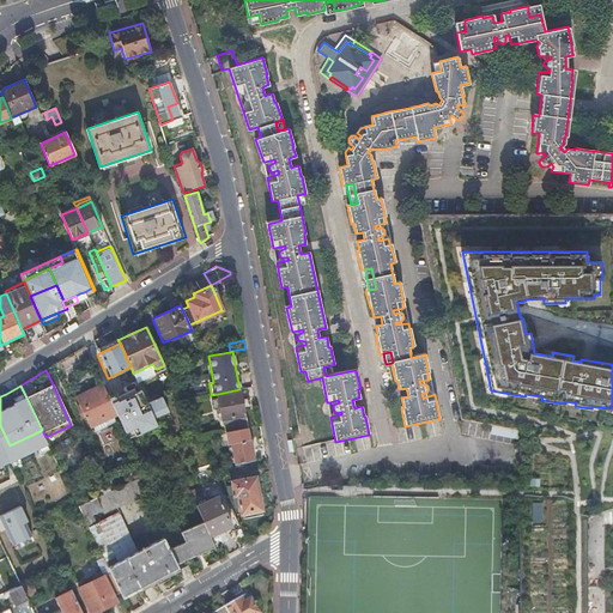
[(102,419),(115,412),(103,386),(77,398),(89,426),(103,420),(102,419)]
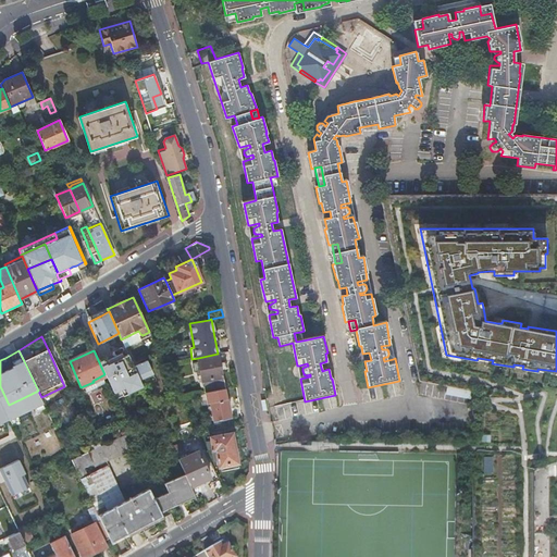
[(144,385),(141,378),(153,372),(148,357),(133,362),(128,351),(102,361),(115,396),(144,385)]
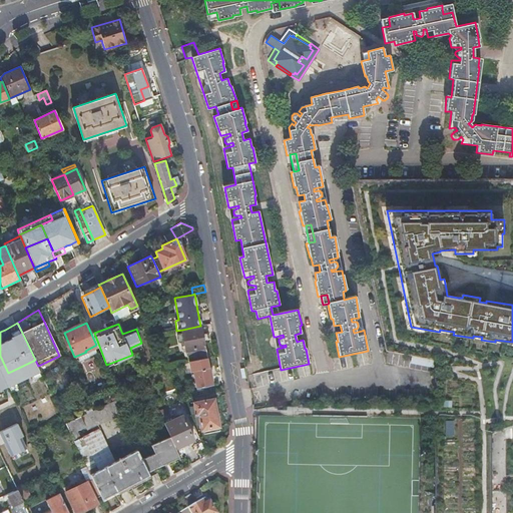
[(201,326),(200,326),(182,330),(188,361),(207,358),(204,340),(209,338),(208,333),(203,334),(201,326)]
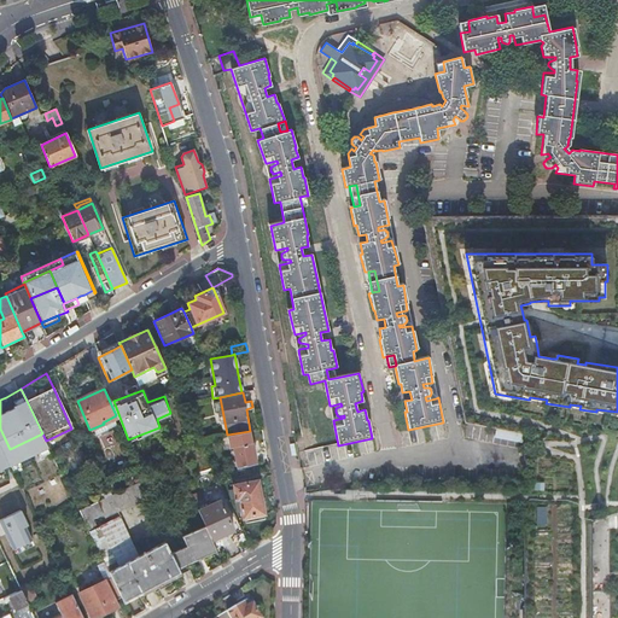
[(252,444),(250,431),(227,435),(229,448),(233,447),(237,447),(240,467),(256,464),(252,444)]
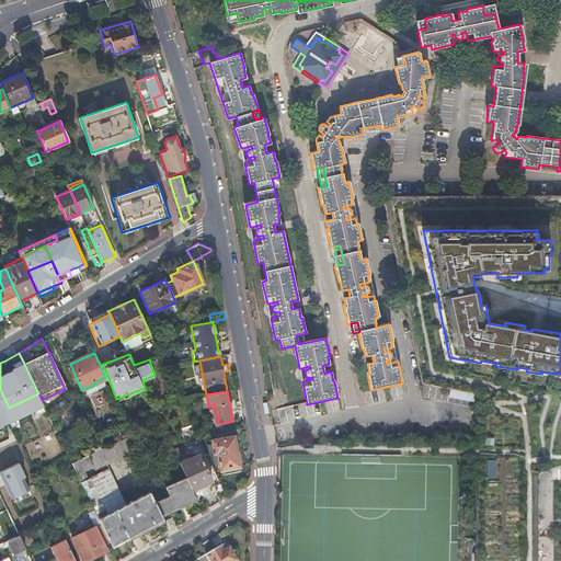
[(95,470),(139,450),(133,435),(102,449),(88,455),(93,467),(95,470)]
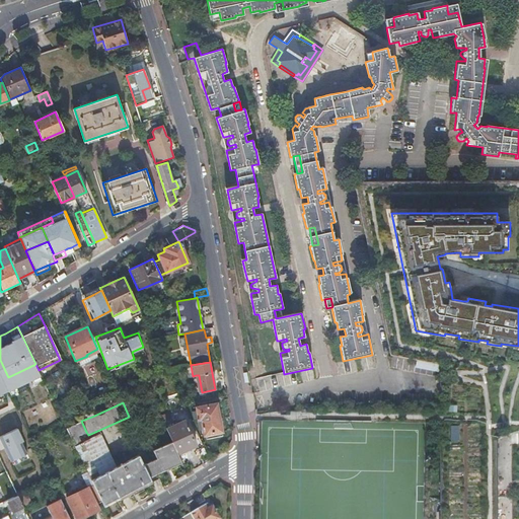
[(204,436),(222,432),(220,422),(216,403),(196,408),(198,420),(201,420),(204,436)]
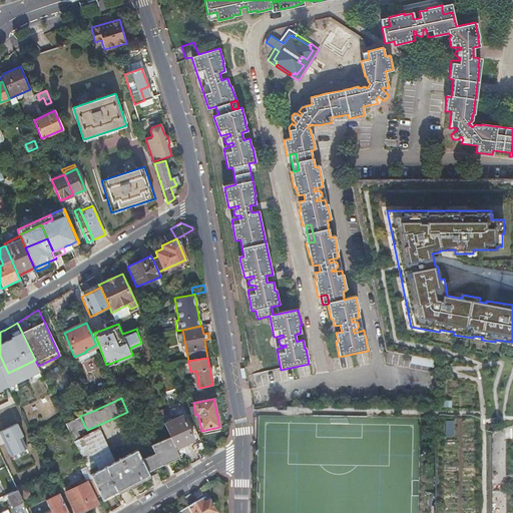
[(181,415),(163,424),(169,437),(175,450),(187,444),(194,441),(181,415)]
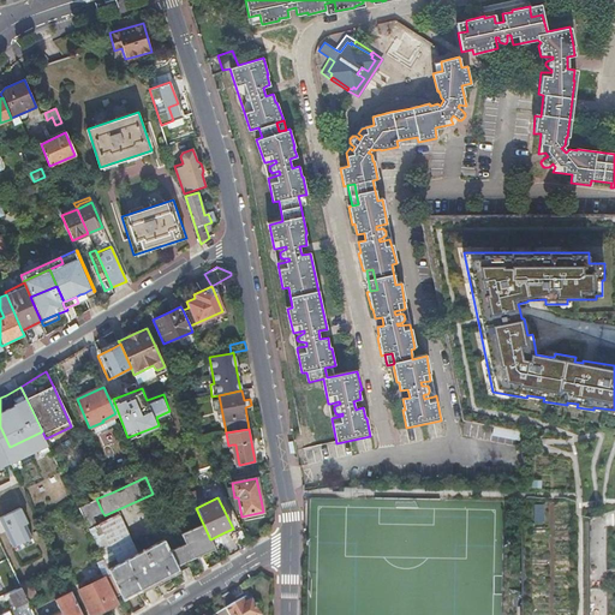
[(102,512),(96,499),(78,508),(84,520),(90,517),(102,512)]
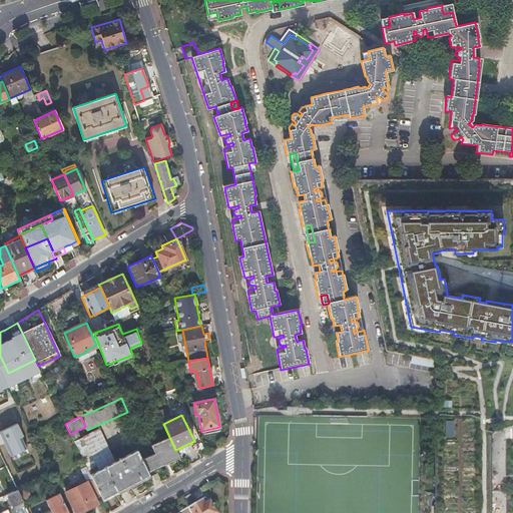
[(446,420),(445,434),(454,435),(455,421),(446,420)]
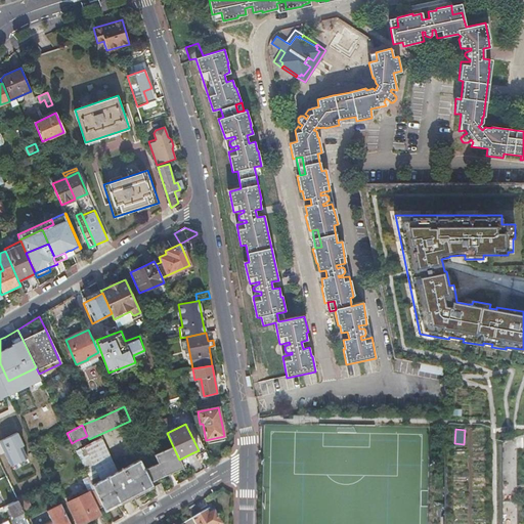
[(0,448),(16,483),(37,473),(17,434),(0,442),(0,448)]
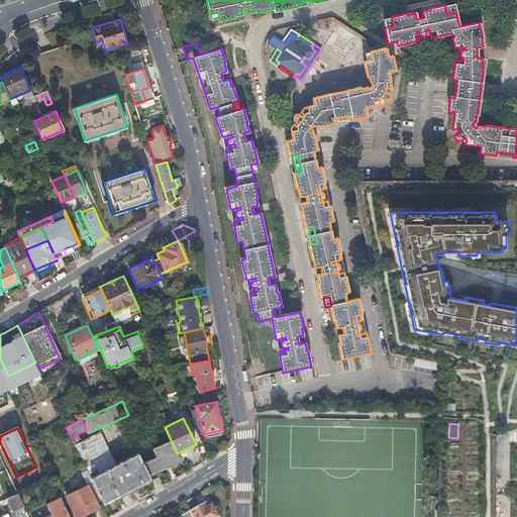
[(106,471),(115,466),(98,433),(90,438),(106,471)]
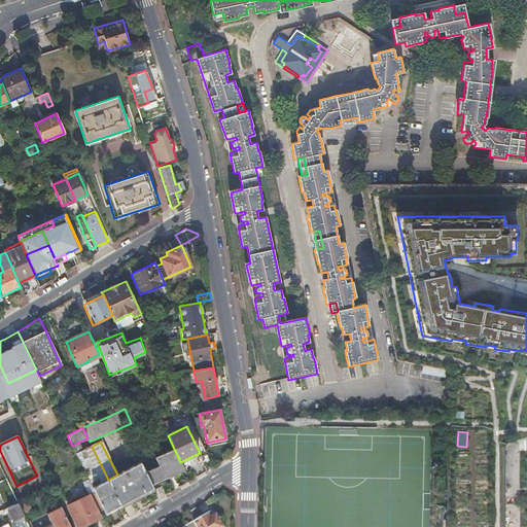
[(76,455),(82,452),(77,443),(72,446),(76,455)]
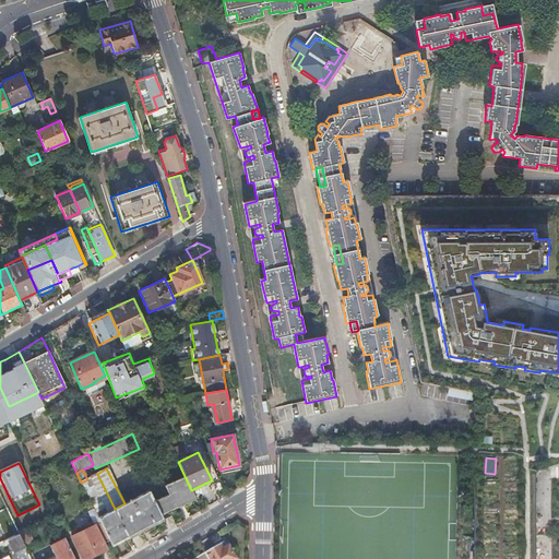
[(98,518),(115,509),(97,474),(87,479),(81,483),(94,509),(98,518)]
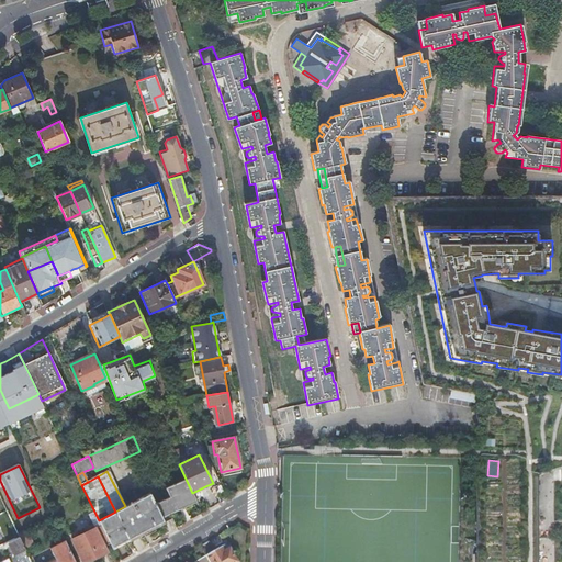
[(183,507),(197,502),(192,493),(186,479),(165,489),(169,497),(163,501),(169,514),(183,507)]
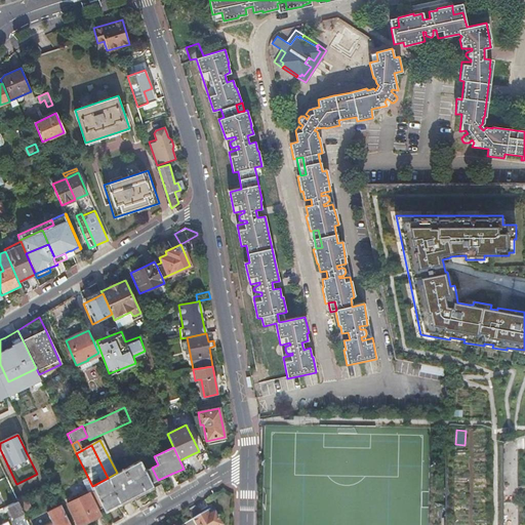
[(151,483),(158,480),(152,468),(145,471),(139,461),(117,473),(108,478),(121,506),(142,495),(154,488),(151,483)]
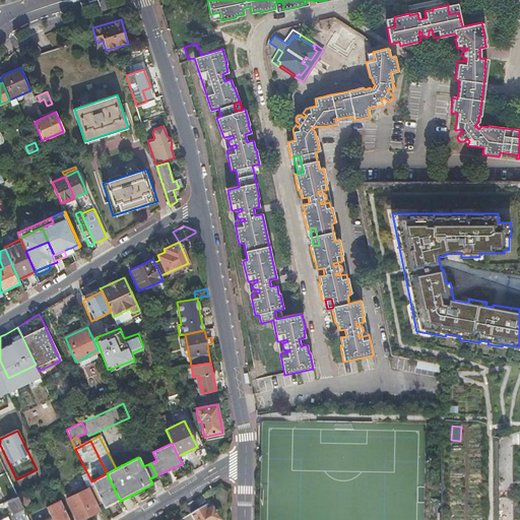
[(18,497),(16,494),(9,478),(7,475),(6,473),(2,475),(13,500),(18,497)]
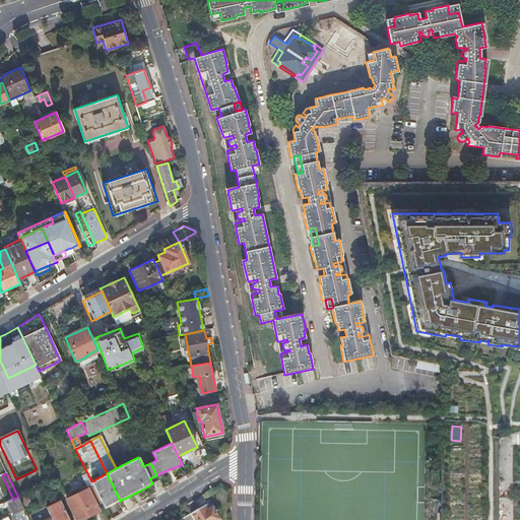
[(95,489),(91,481),(87,473),(78,478),(76,482),(81,493),(89,489),(90,491),(95,489)]
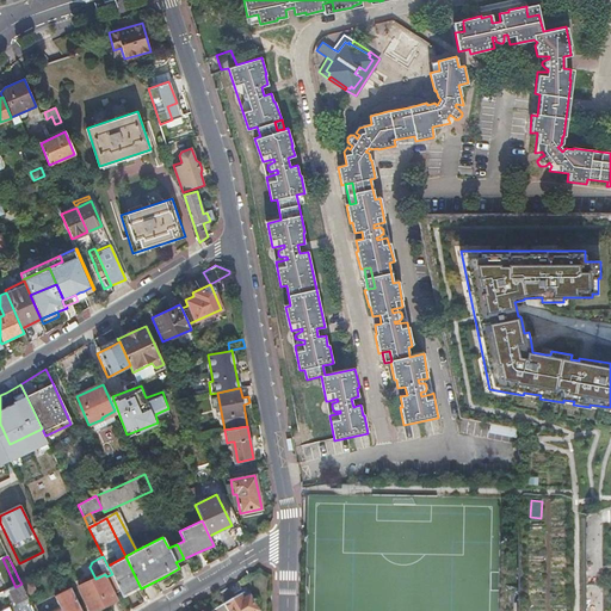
[(123,598),(141,588),(125,556),(107,566),(112,574),(121,591),(123,598)]
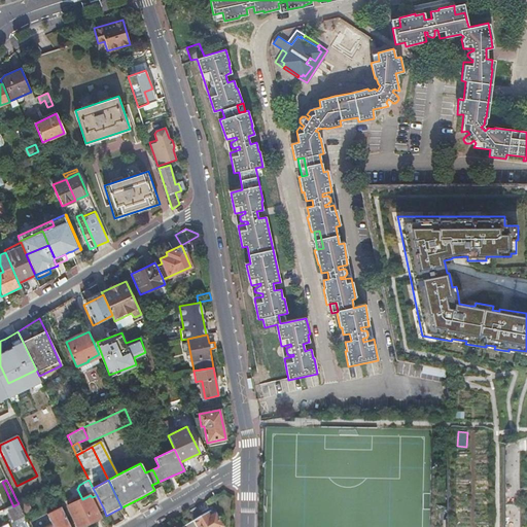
[(99,513),(104,510),(97,495),(92,497),(91,495),(82,499),(68,506),(77,526),(80,526),(98,519),(101,517),(99,513)]
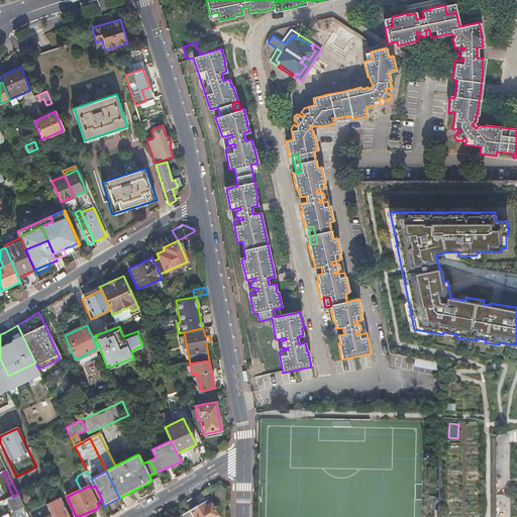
[(23,506),(18,494),(13,497),(3,501),(5,505),(9,503),(13,511),(16,510),(23,506)]
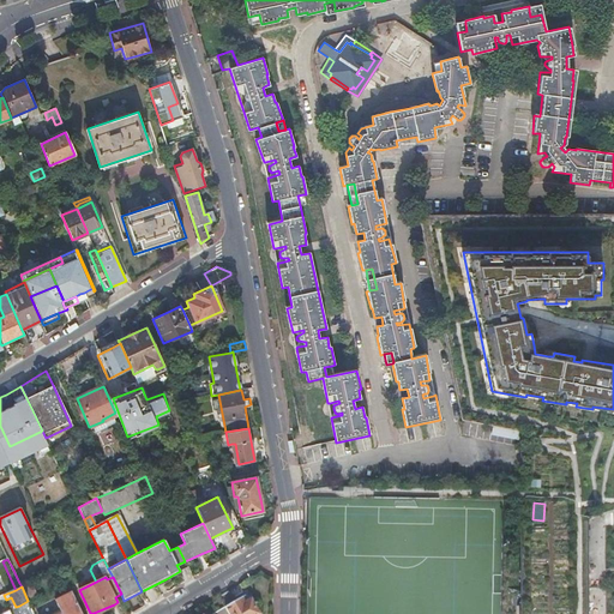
[(83,613),(72,591),(56,600),(62,613),(58,613),(83,613)]
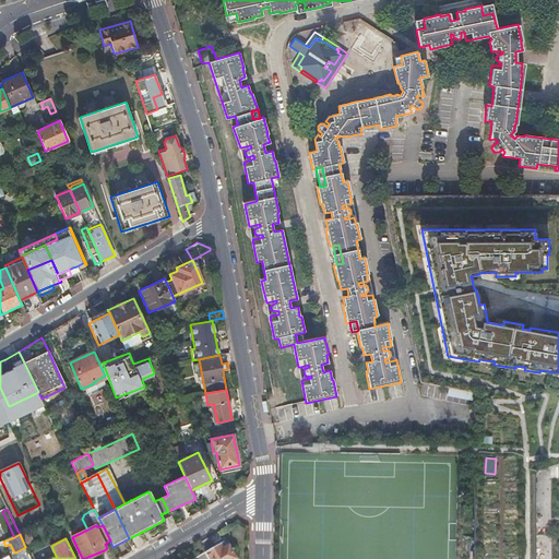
[(193,558),(237,558),(229,545),(221,550),(217,546),(211,550),(204,540),(201,543),(195,546),(201,555),(193,558)]
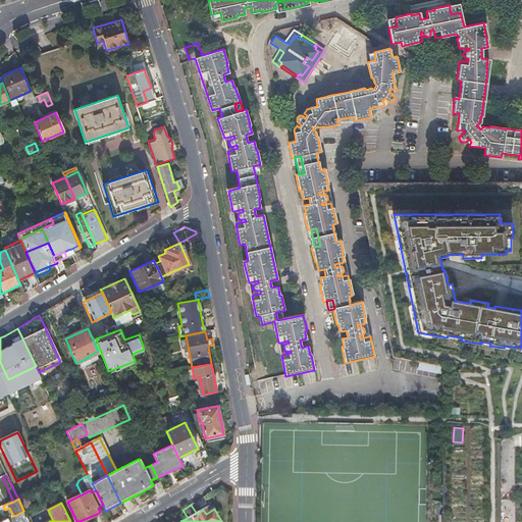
[(9,518),(13,516),(9,508),(5,510),(6,512),(9,518)]
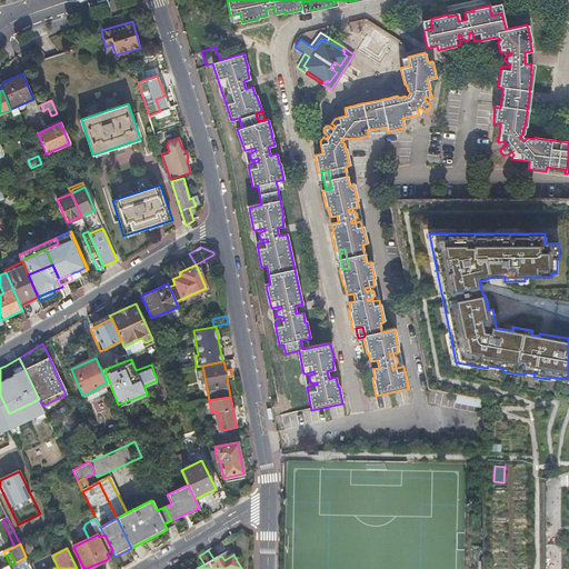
[(26,557),(18,561),(21,567),(29,562),(26,557)]
